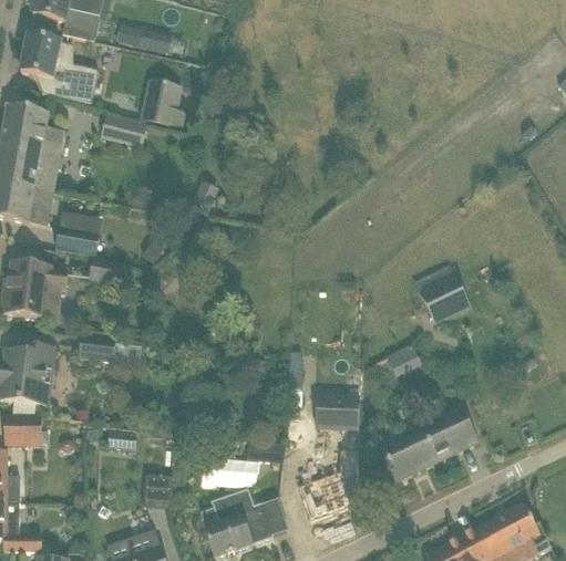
[(34,0),(32,14),(63,22),(61,34),(91,42),(98,14),(65,7),(67,0),(34,0)]
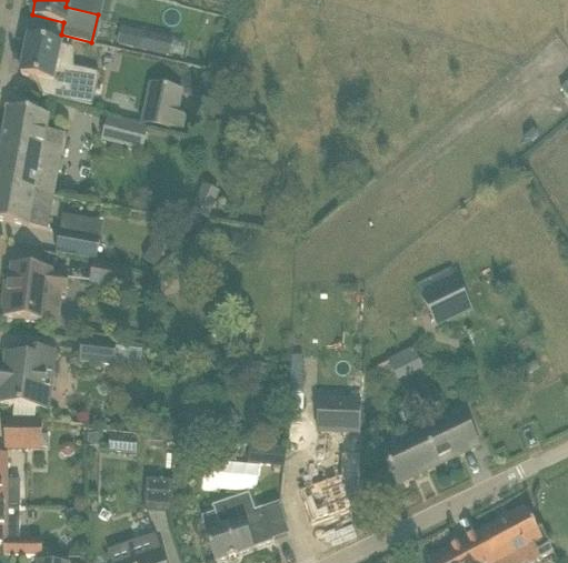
[(123,26),(121,41),(169,48),(171,32),(123,26)]
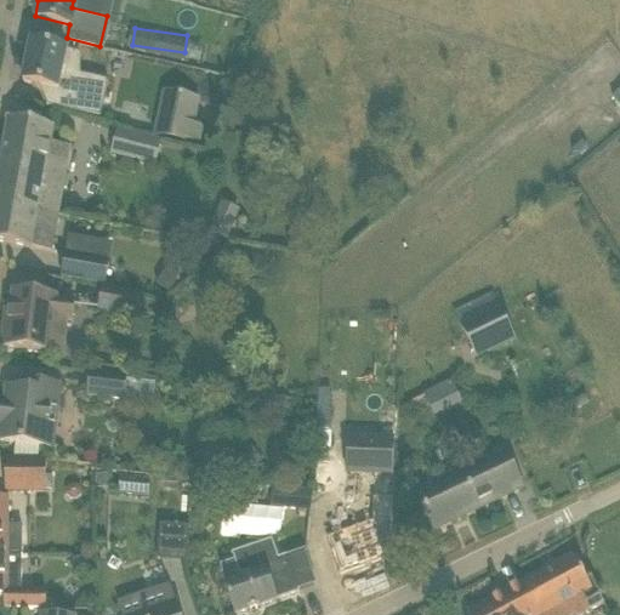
[(61,66),(64,47),(30,39),(22,78),(57,85),(53,103),(98,113),(107,77),(61,66)]
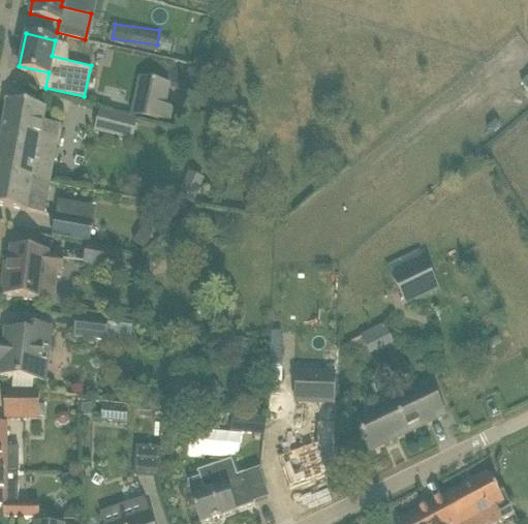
[(171,80),(137,72),(129,113),(169,121),(174,104),(166,102),(171,80)]
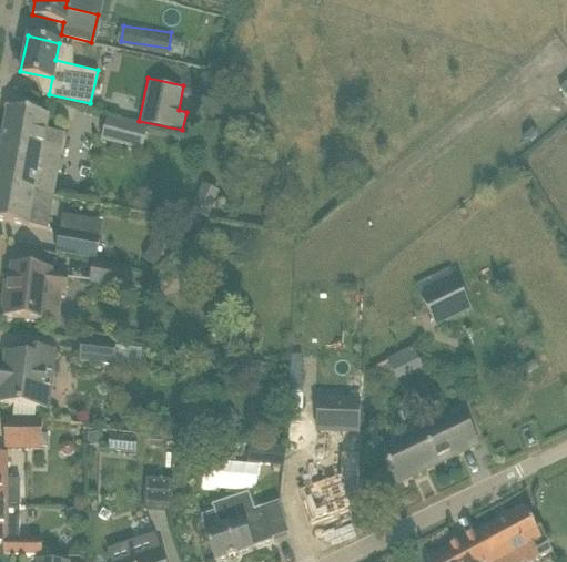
[(47,111),(7,105),(0,142),(0,183),(34,190),(53,192),(64,131),(44,128),(47,111)]
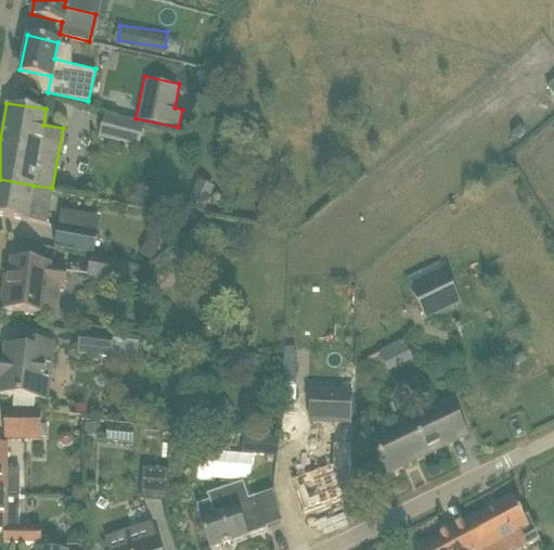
[(138,144),(143,122),(105,112),(100,136),(138,144)]
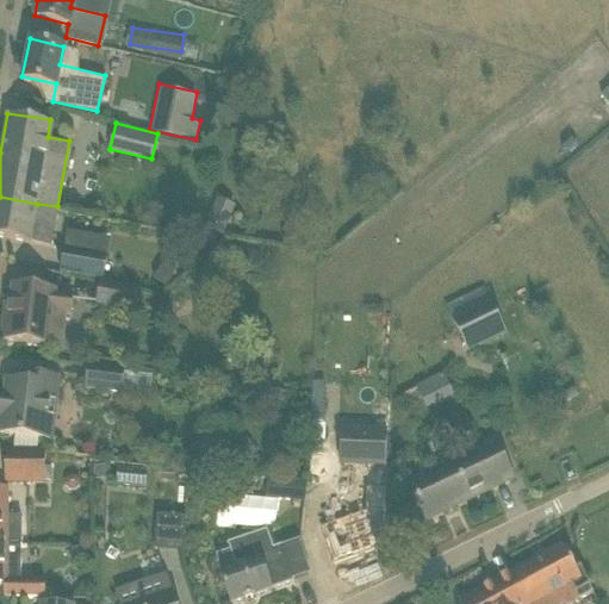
[(221,231),(234,203),(217,194),(203,223),(221,231)]
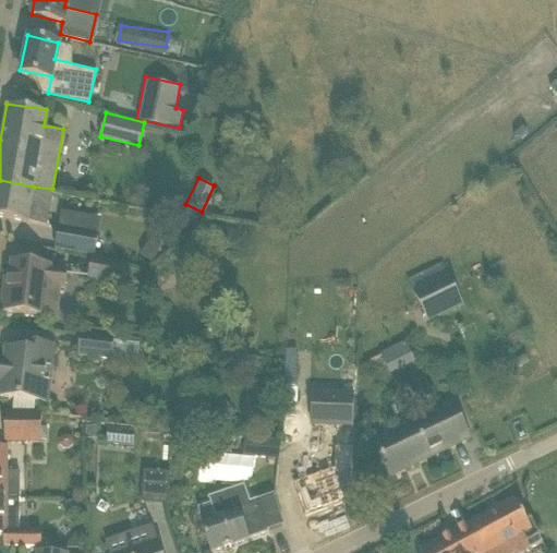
[(34,187),(0,180),(0,214),(46,223),(52,189),(34,187)]
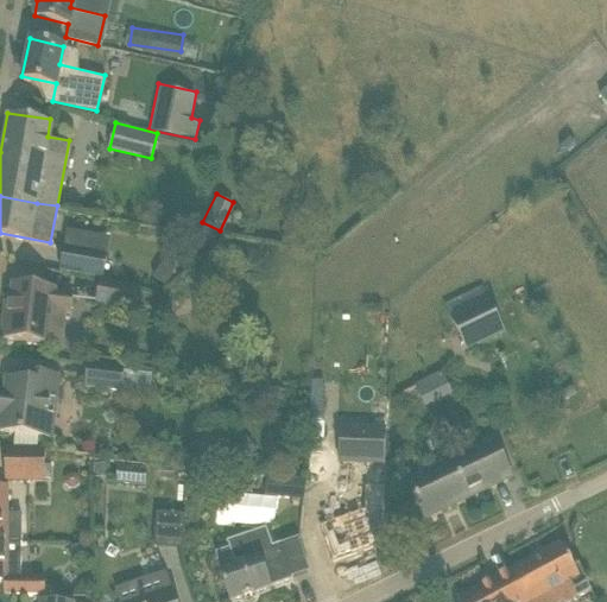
[(63,242),(58,267),(101,276),(106,251),(63,242)]
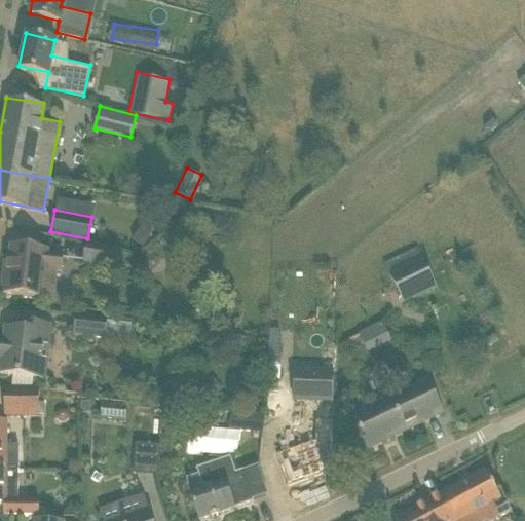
[(82,259),(115,266),(119,246),(85,239),(82,259)]
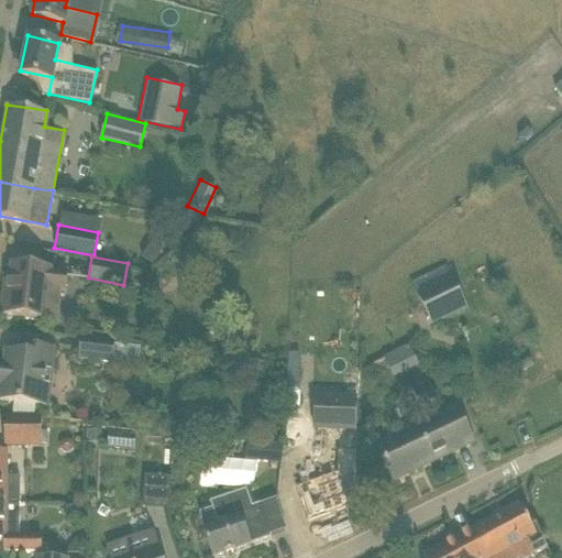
[(68,267),(11,261),(8,290),(3,288),(1,310),(57,317),(61,287),(65,288),(68,267)]
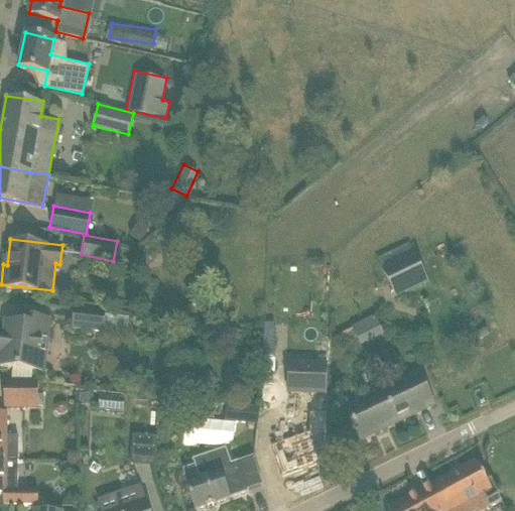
[(414,251),(383,266),(395,290),(425,275),(414,251)]
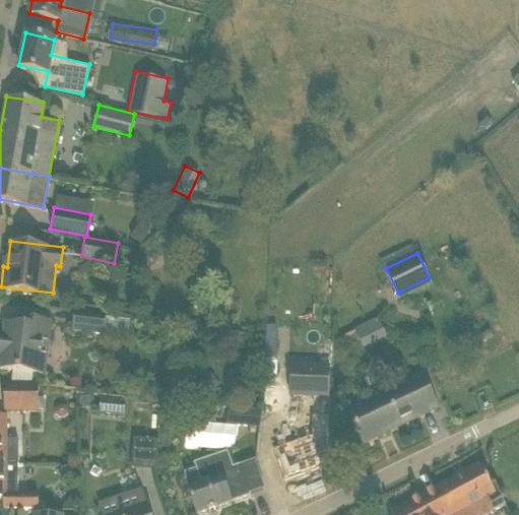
[(74,307),(72,328),(104,331),(106,311),(74,307)]
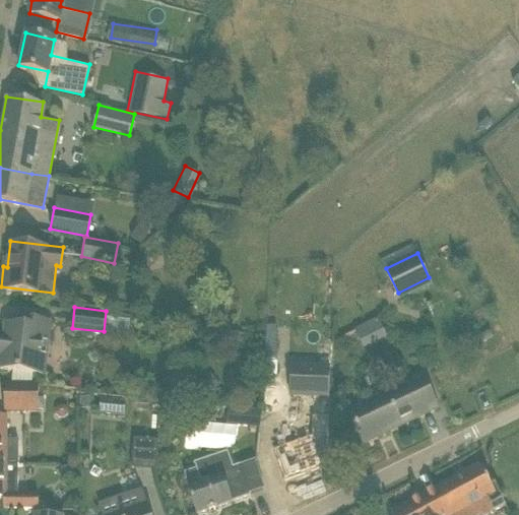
[(45,372),(51,320),(18,315),(17,323),(5,321),(3,334),(0,333),(0,353),(1,353),(0,360),(0,366),(45,372)]
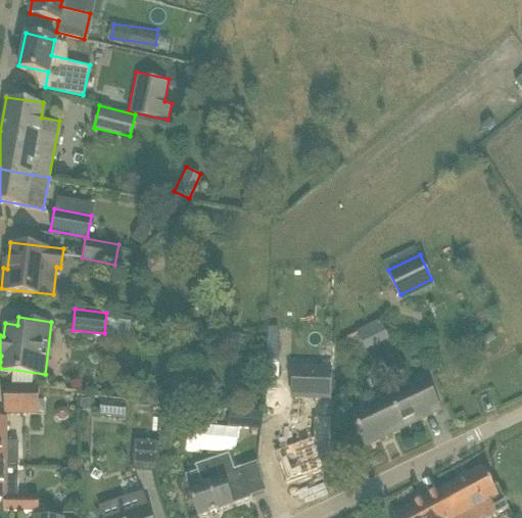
[(381,317),(356,327),(363,346),(389,337),(381,317)]
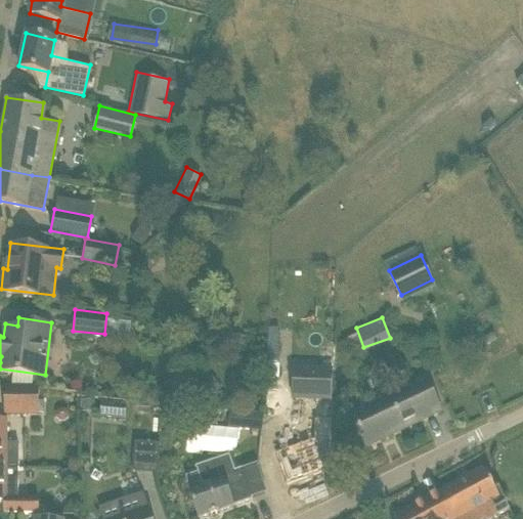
[(293,363),(291,397),(330,398),(332,365),(293,363)]
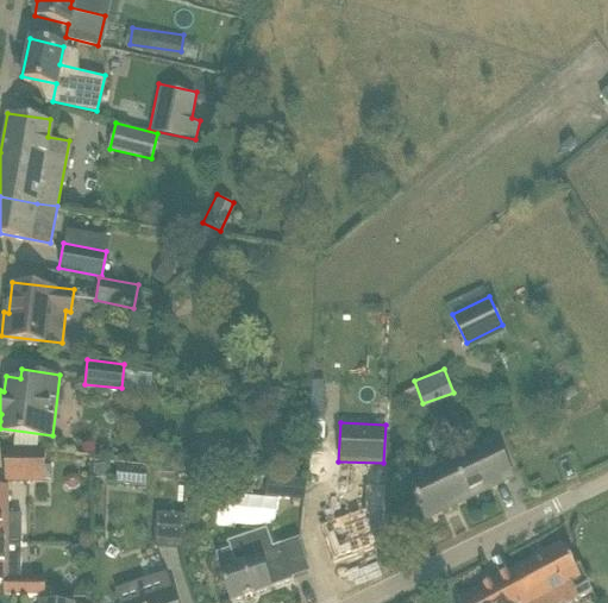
[(408,479),(425,515),(511,473),(494,438),(408,479)]
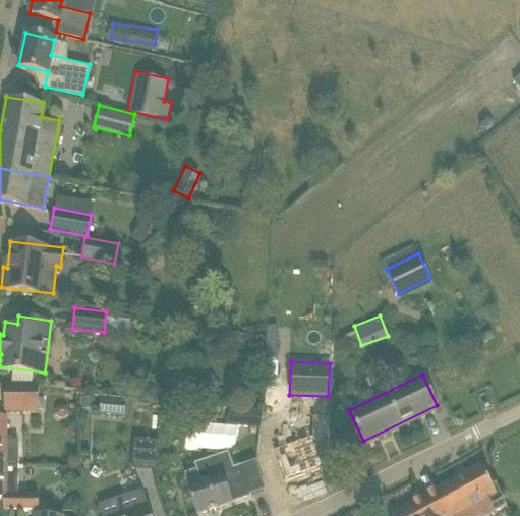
[(36,409),(36,382),(4,382),(4,408),(36,409)]
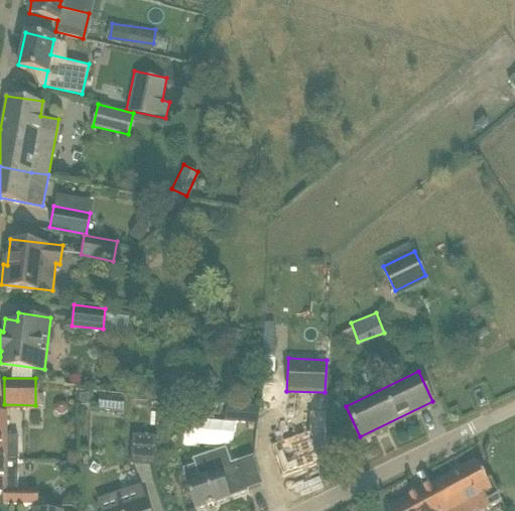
[(262,382),(261,419),(273,419),(274,382),(262,382)]
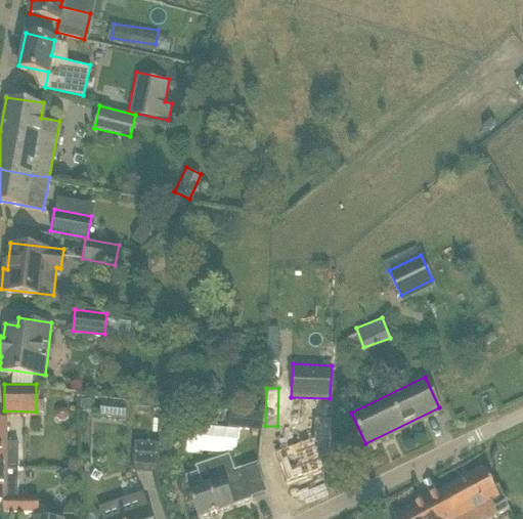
[(125,401),(101,398),(99,414),(124,417),(125,401)]
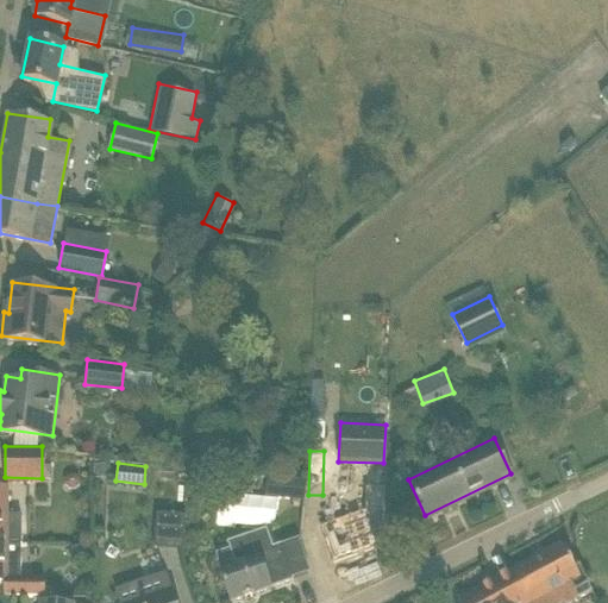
[(267,472),(264,494),(304,497),(305,477),(267,472)]
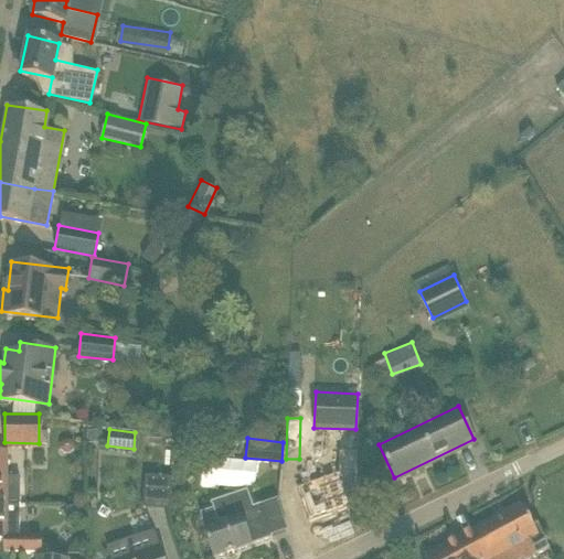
[(0,500),(19,501),(20,473),(4,473),(4,449),(0,449),(0,500)]
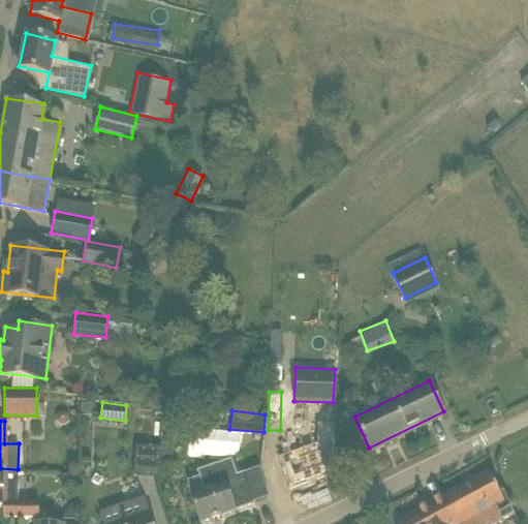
[(316,421),(316,423),(315,439),(294,447),(277,454),(288,485),(331,469),(328,459),(333,457),(334,421),(316,421)]
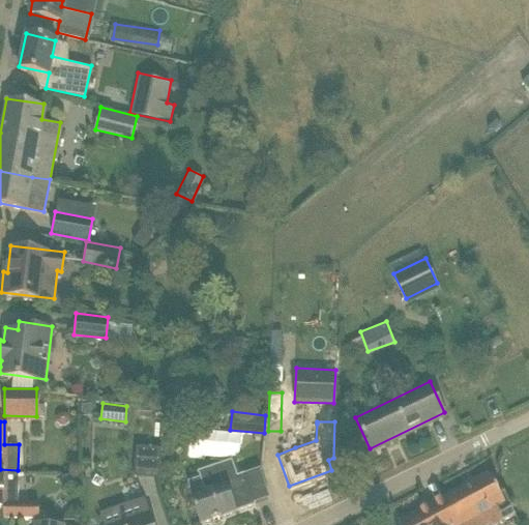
[(159,474),(160,444),(136,444),(135,473),(159,474)]
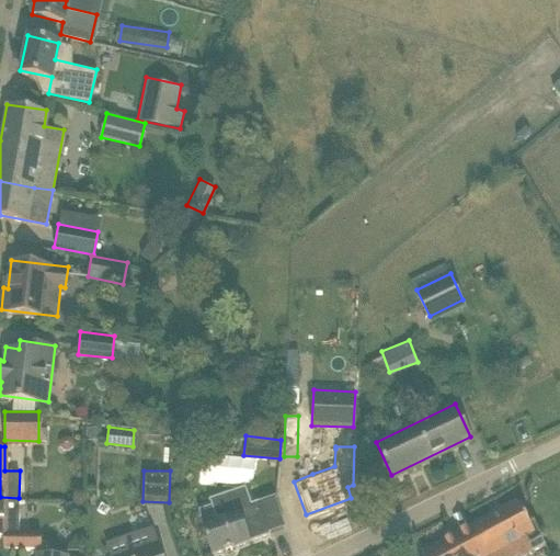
[(244,486),(209,498),(217,520),(202,525),(212,552),(270,532),(258,499),(250,502),(244,486)]
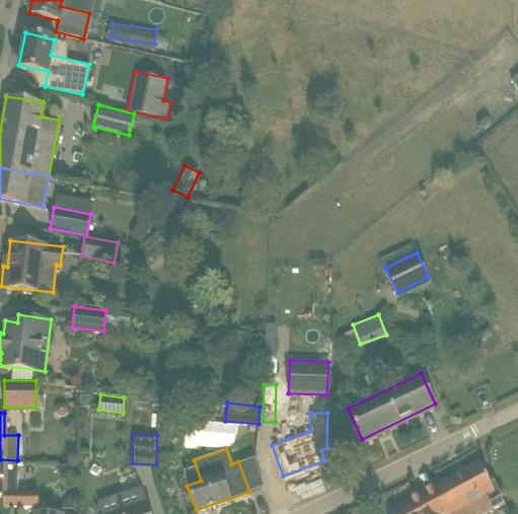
[(16,475),(17,460),(0,459),(0,494),(2,494),(2,505),(38,505),(38,491),(16,491),(16,475)]
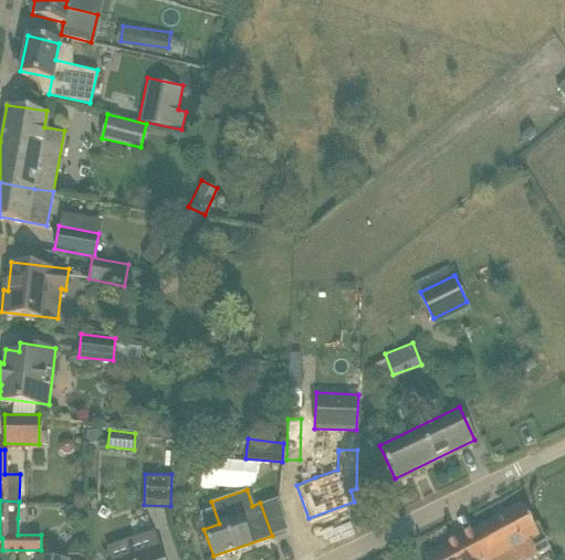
[(521,503),(475,527),(493,559),(519,559),(535,551),(539,557),(552,549),(550,543),(551,542),(545,531),(539,535),(521,503)]
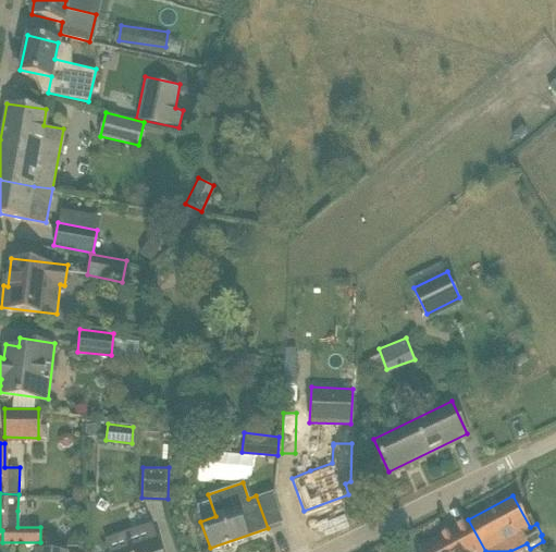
[(485,551),(468,519),(418,547),(420,551),(485,551)]
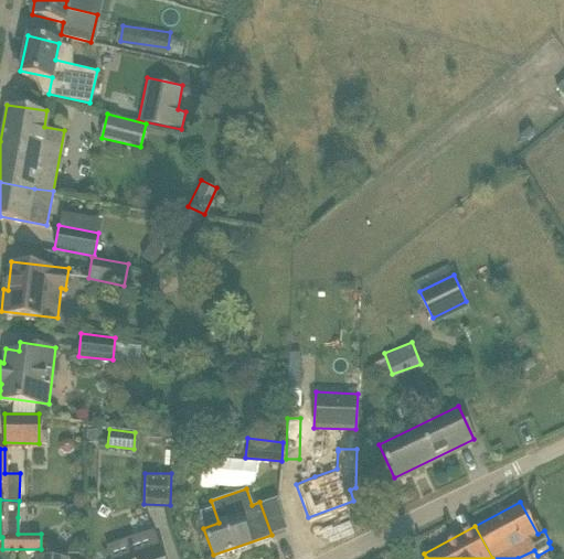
[(113,558),(162,558),(158,543),(113,558)]
